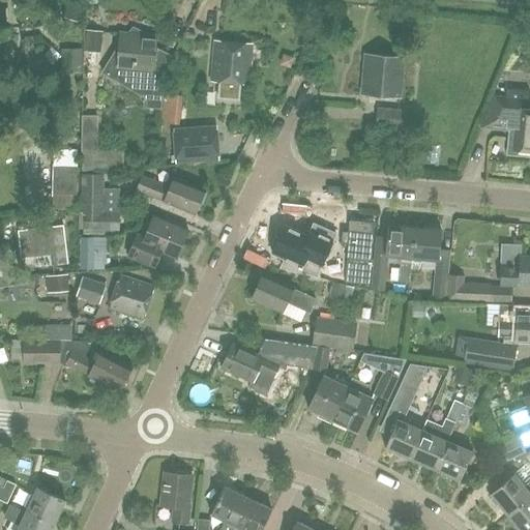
[(119,47),(113,57),(118,58),(116,70),(133,71),(131,85),(149,94),(148,107),(160,108),(163,79),(158,77),(168,56),(155,50),(155,48),(156,36),(143,35),(143,33),(135,29),(133,34),(120,33),(119,46),(119,47)]
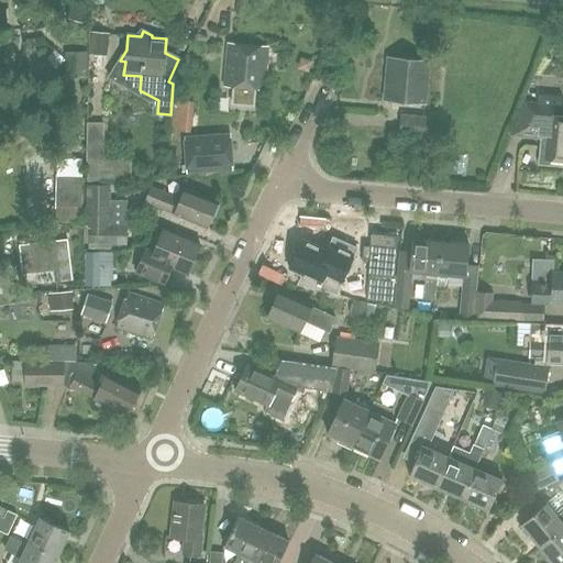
[(256,88),(264,88),(268,47),(230,44),(225,85),(233,86),(231,106),(255,108),(256,88)]
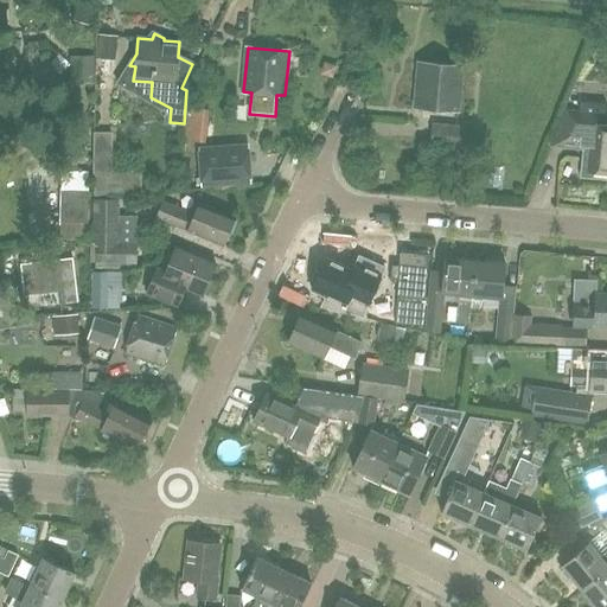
[(458,112),(461,65),(419,63),(415,108),(458,112)]
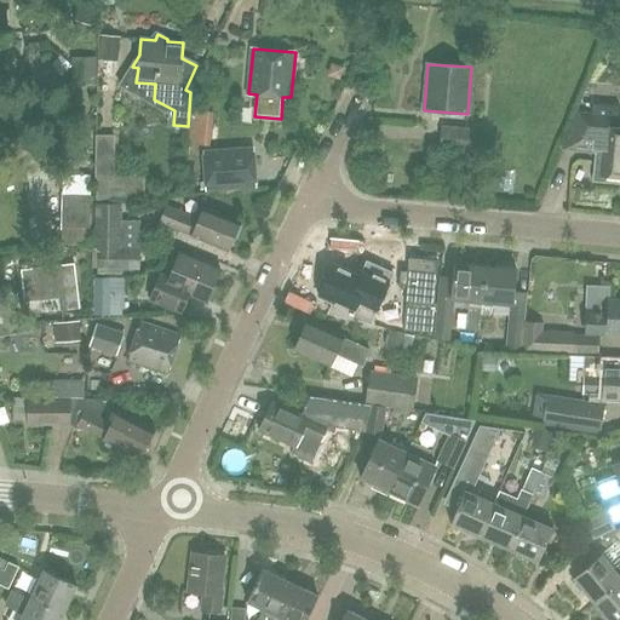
[(619,176),(619,127),(619,105),(591,104),(590,113),(579,112),(563,149),(587,151),(587,154),(596,154),(593,181),(618,182),(619,176)]
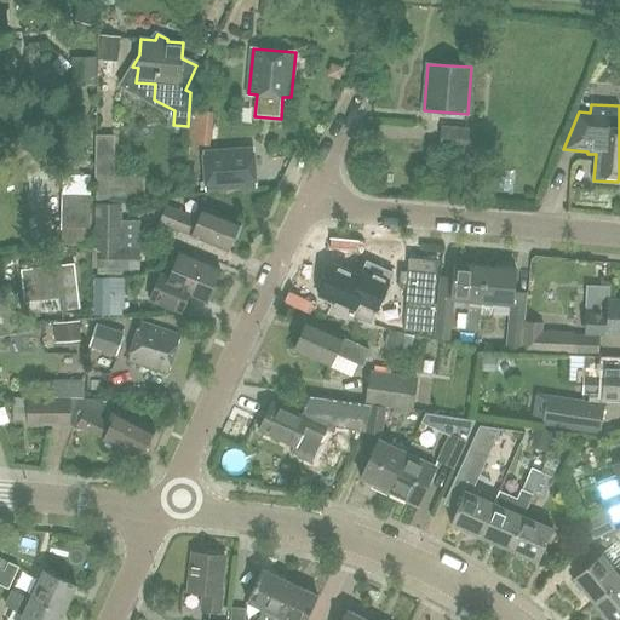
[(219,147),(217,112),(195,112),(196,148),(219,147)]
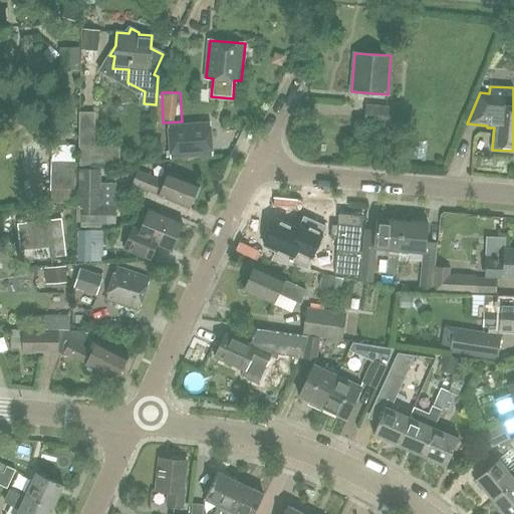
[(398,126),(399,107),(365,103),(363,123),(384,124),(382,142),(396,142),(397,126),(398,126)]
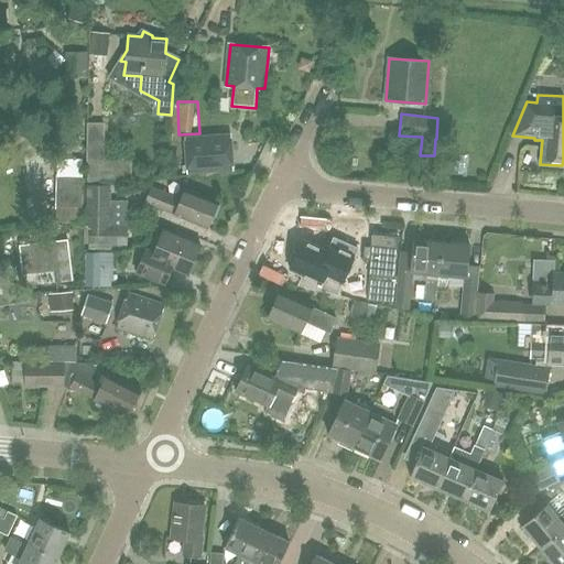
[(232,169),(229,136),(186,139),(188,172),(232,169)]
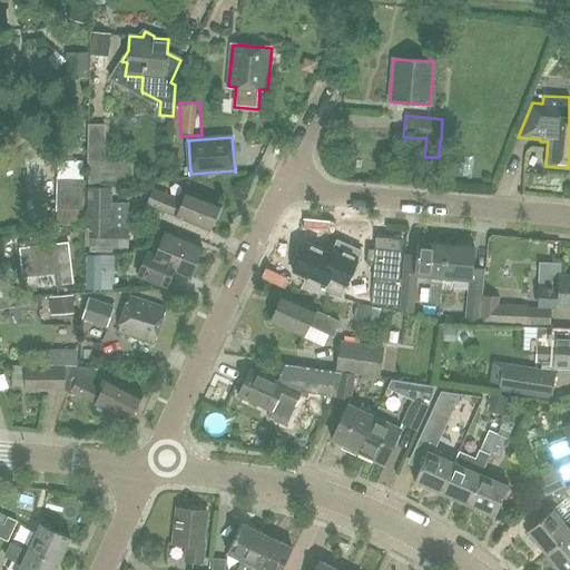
[(272,156),(271,138),(249,139),(249,157),(272,156)]
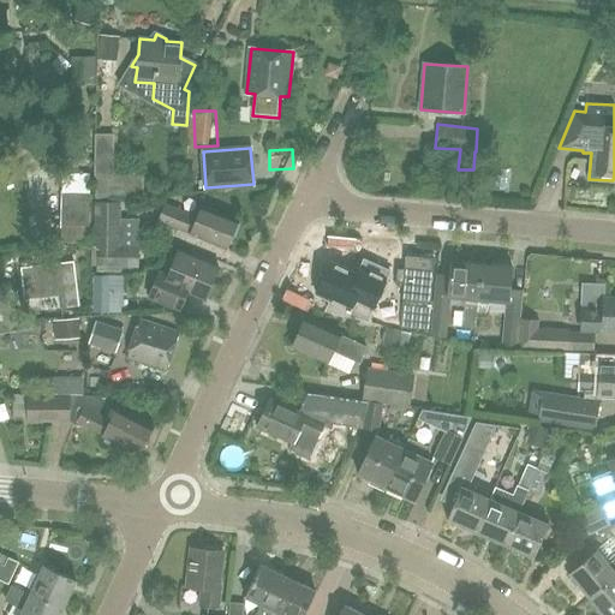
[(89,226),(90,193),(63,193),(61,226),(89,226)]
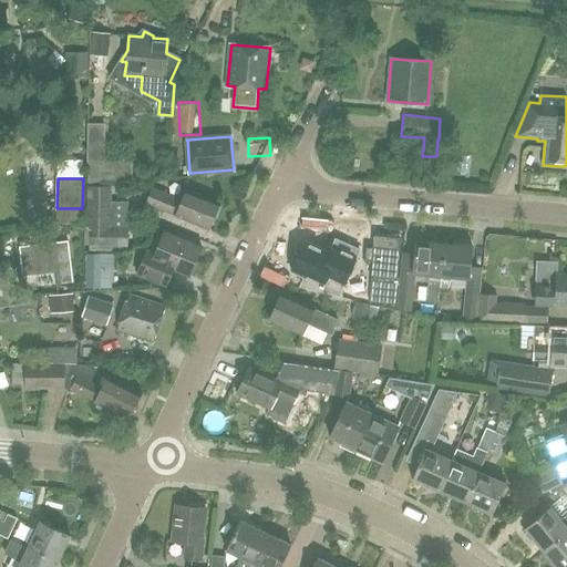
[(111,227),(112,194),(113,186),(86,186),(88,206),(90,206),(91,227),(91,246),(126,247),(126,228),(111,227)]
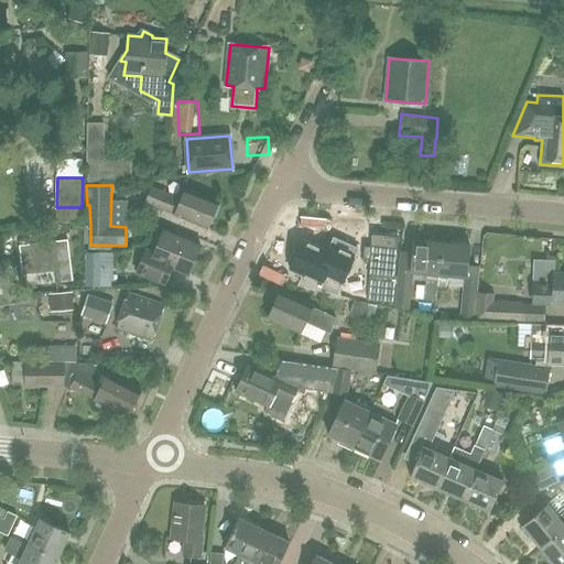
[(181,198),(152,186),(145,203),(207,228),(218,202),(185,187),(181,198)]
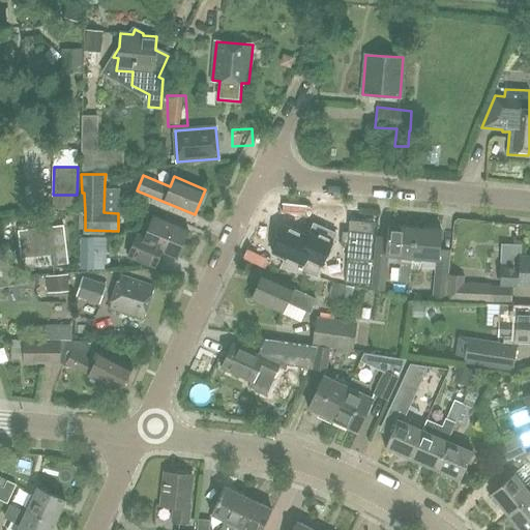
[(176,258),(187,231),(153,217),(145,238),(137,235),(129,254),(157,265),(163,252),(176,258)]
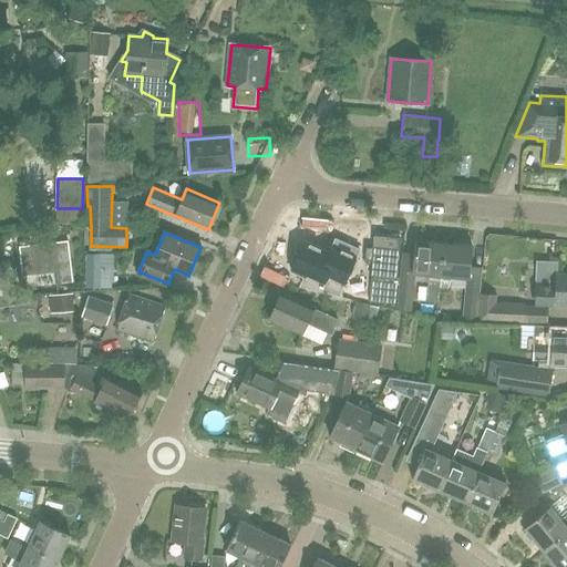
[(303,243),(291,270),(310,279),(306,288),(339,296),(359,250),(336,239),(329,255),(303,243)]
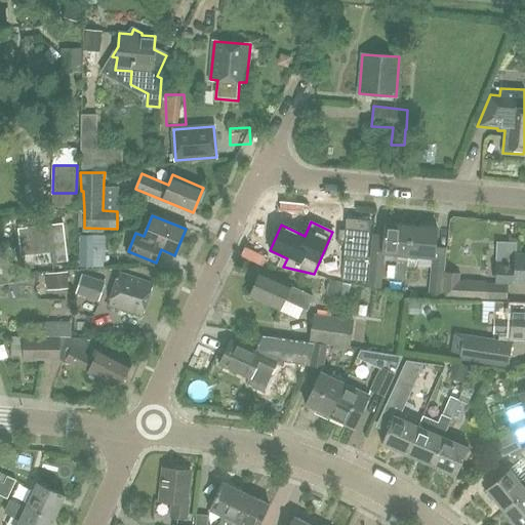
[(410,225),(385,221),(381,253),(408,255),(410,225)]
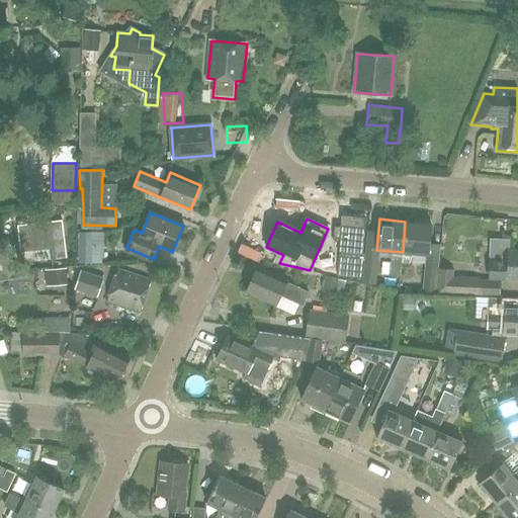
[(67,258),(63,220),(16,225),(21,253),(51,248),(53,260),(67,258)]
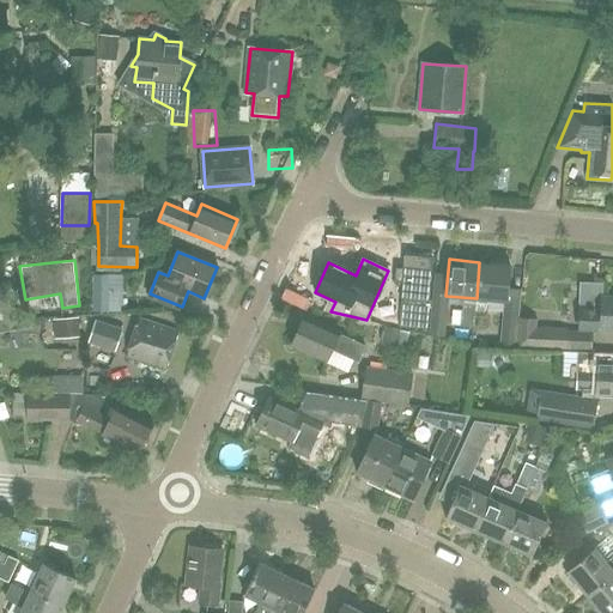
[(519,316),(522,290),(509,289),(510,265),(479,262),(477,298),(475,311),(489,313),(490,299),(504,301),(499,347),(516,349),(519,316)]
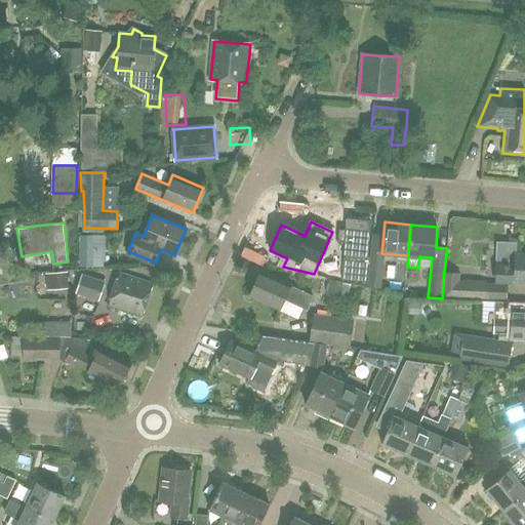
[(79,268),(106,268),(106,236),(79,236),(79,268)]
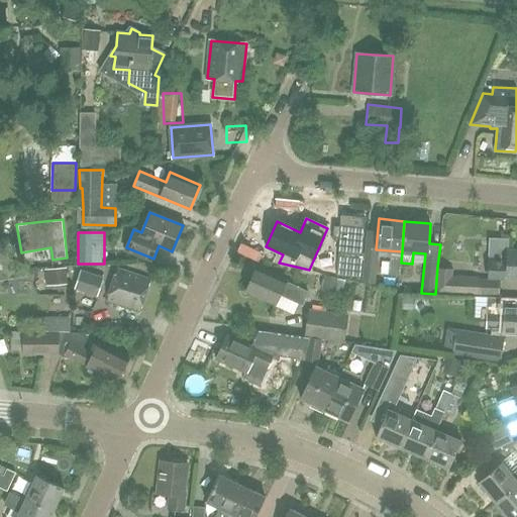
[(489,257),(488,274),(506,274),(506,278),(516,278),(516,251),(507,251),(508,240),(490,239),(489,257)]
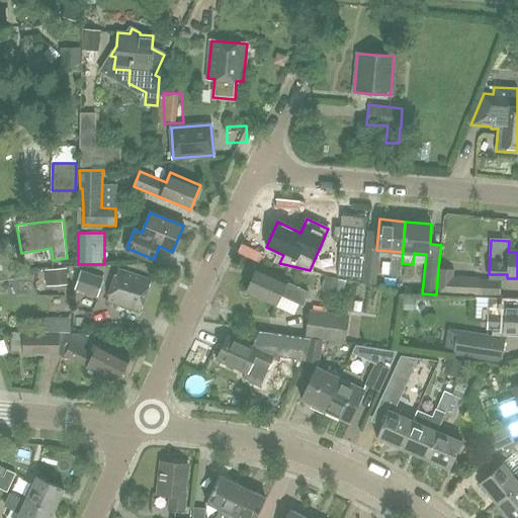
[(377,260),(365,259),(363,284),(375,285),(377,260)]
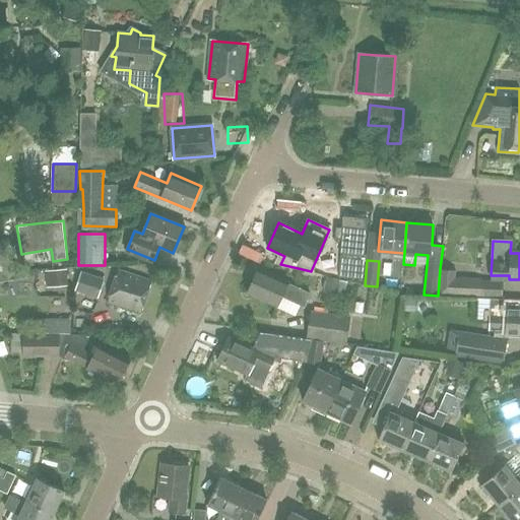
[(304,307),(310,295),(287,284),(288,282),(257,268),(246,294),(276,307),(281,297),(304,307)]
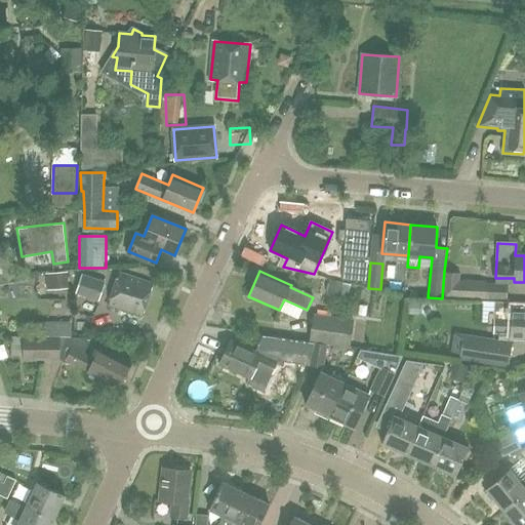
[(451,272),(444,271),(442,298),(508,303),(508,284),(460,281),(461,273),(451,272)]
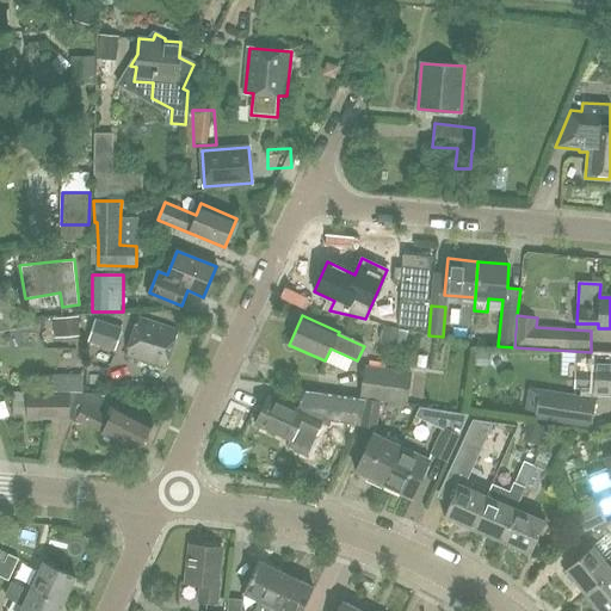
[(165,369),(178,331),(139,318),(125,355),(165,369)]
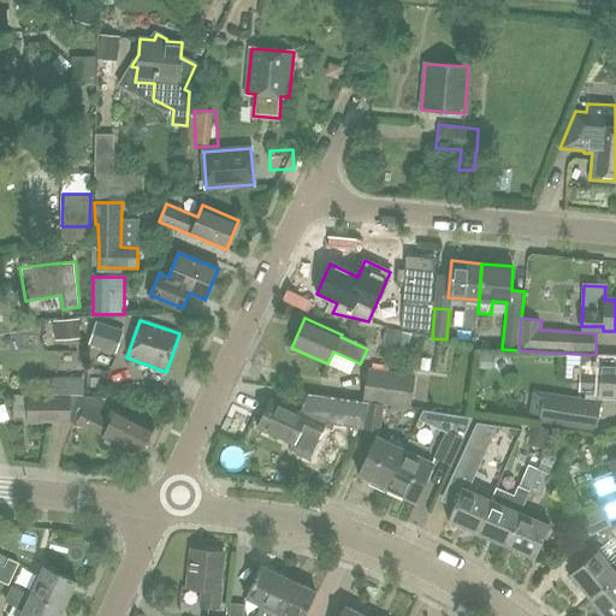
[(89,325),(63,321),(60,337),(87,341),(89,325)]
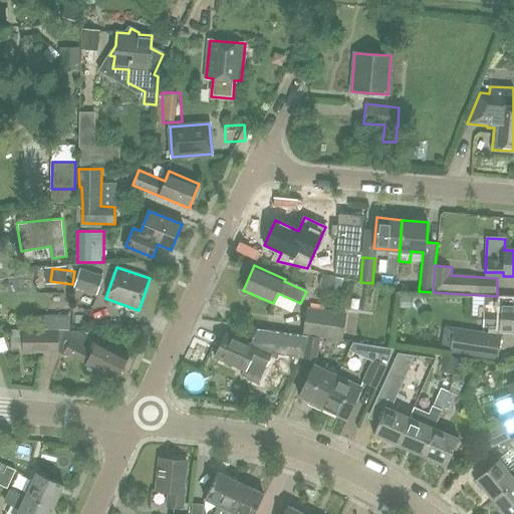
[(73,287),(95,295),(101,277),(79,269),(73,287)]
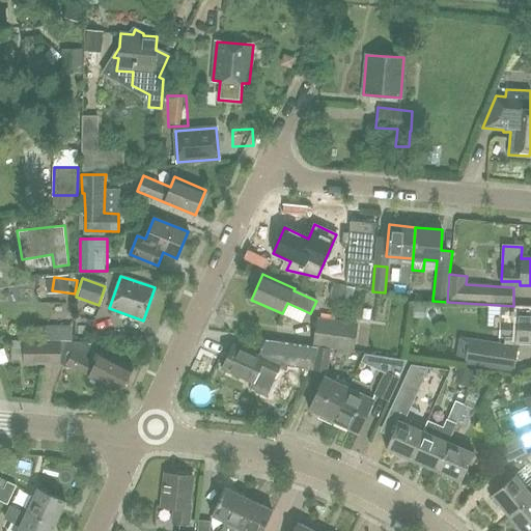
[(530,306),(501,305),(500,337),(518,338),(516,342),(530,342),(530,306)]
